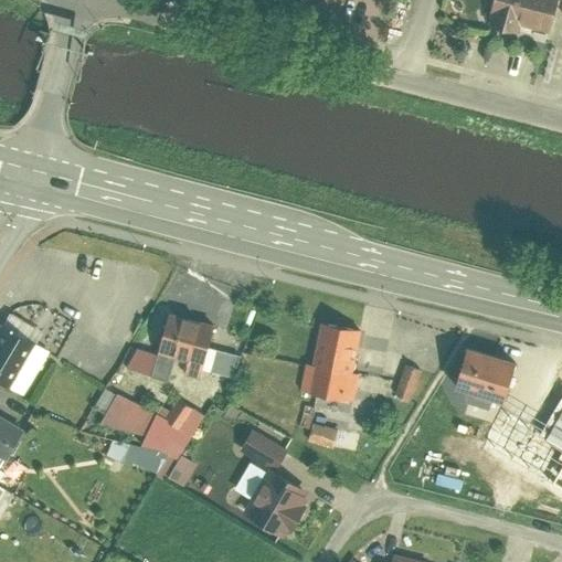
[(492,0),(487,24),(518,32),(519,25),(544,32),(553,0),(492,0)]
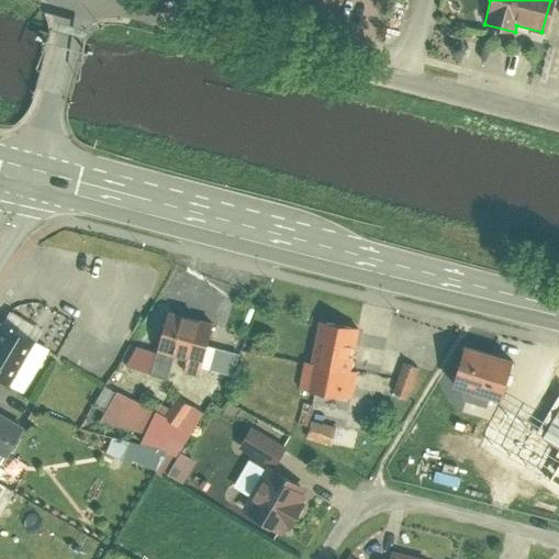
[(157,364),(202,375),(212,332),(167,321),(157,364)]
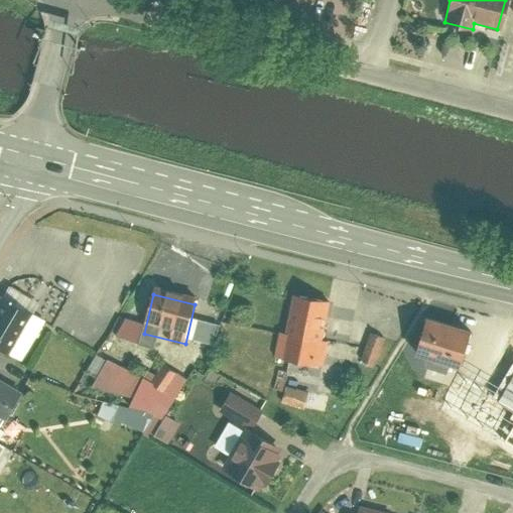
[(281,359),(327,367),(337,302),(292,295),(281,359)]
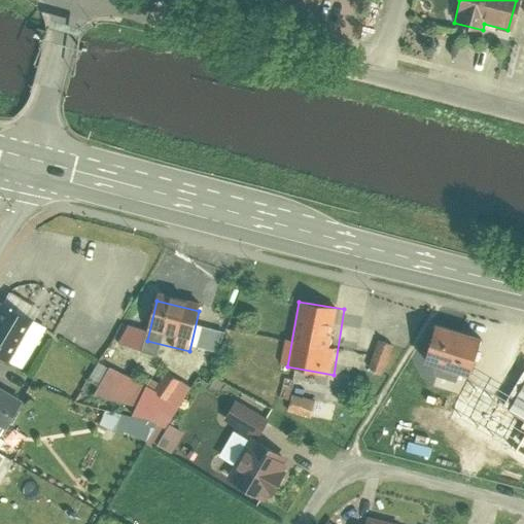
[(0,363),(18,376),(47,332),(4,303),(0,309),(0,363)]
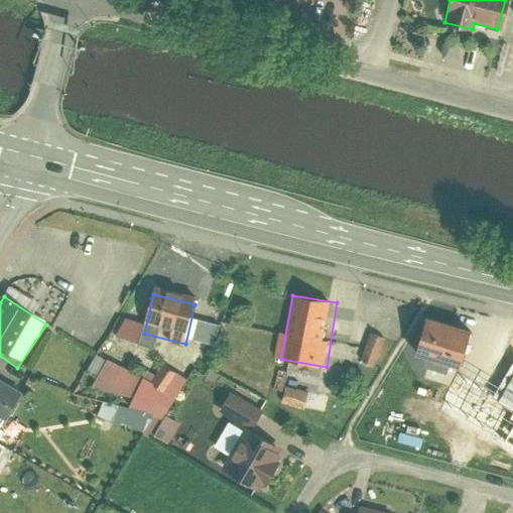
[(470,331),(426,317),(414,356),(459,369),(470,331)]
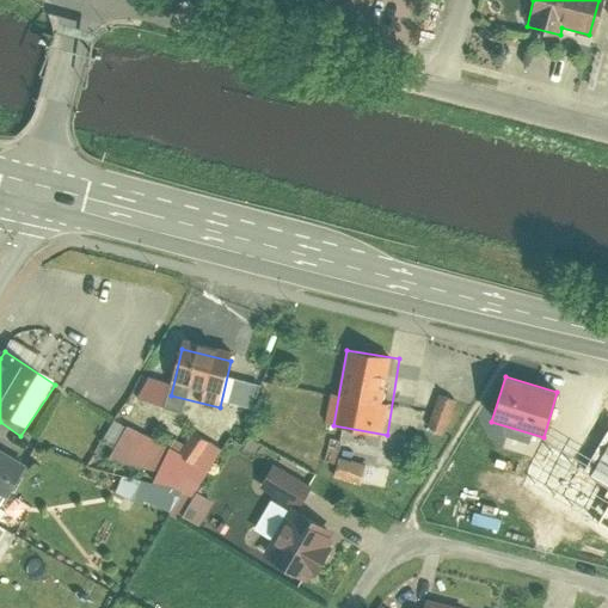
[(440,435),(453,401),(441,397),(428,430),(440,435)]
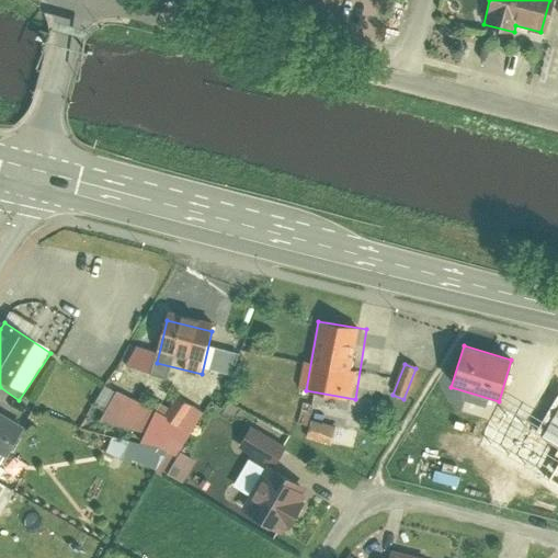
[(139,437),(174,457),(201,410),(166,391),(139,437)]
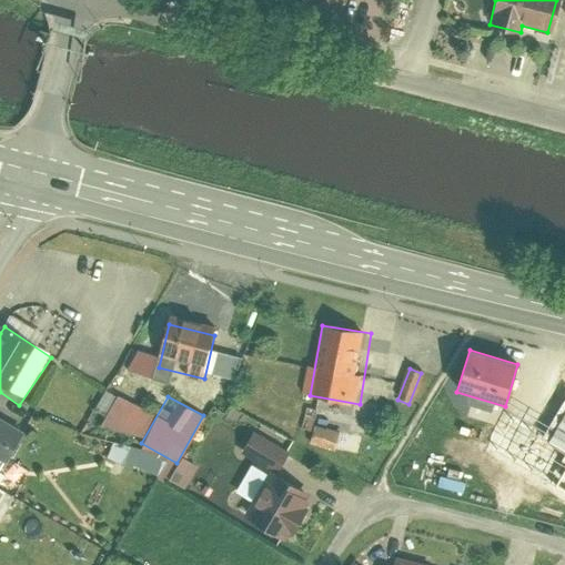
[(564,407),(554,427),(520,409),(490,460),(564,501),(564,407)]
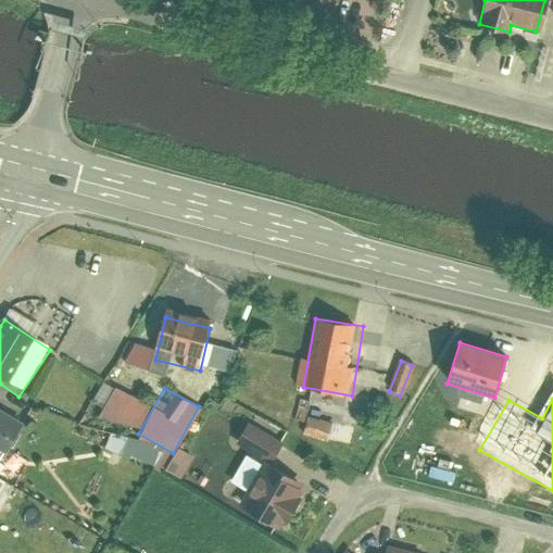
[(0,457),(3,460),(26,427),(0,410),(0,457)]
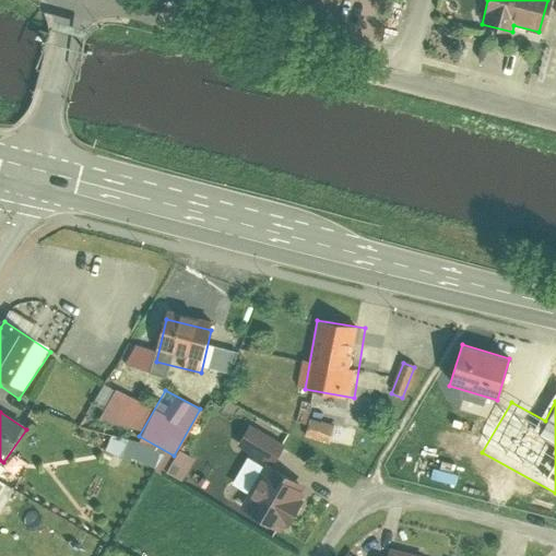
[(300,435),(323,444),(330,427),(307,418),(300,435)]
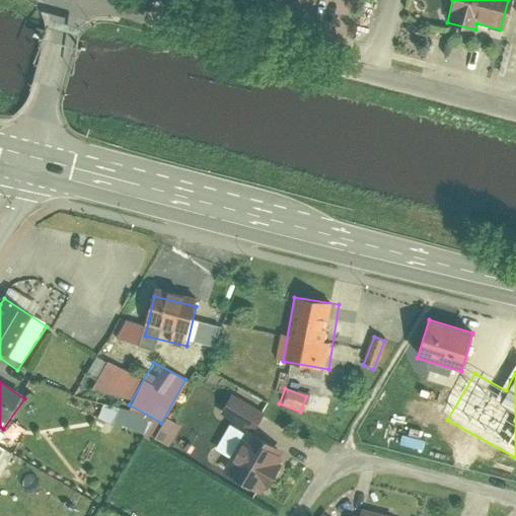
[(215,414),(250,430),(260,411),(224,393),(215,414)]
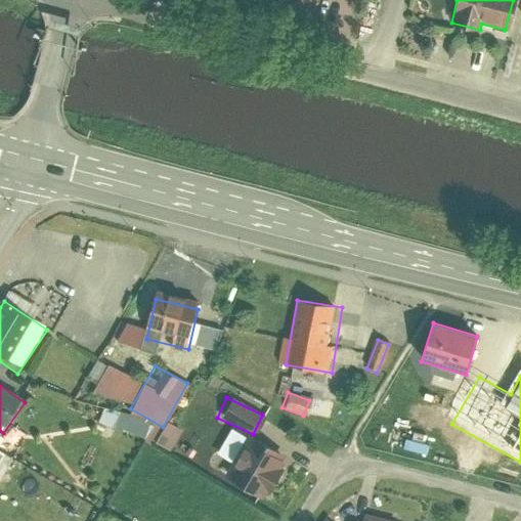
[(231,484),(265,501),(288,458),(254,440),(231,484)]
